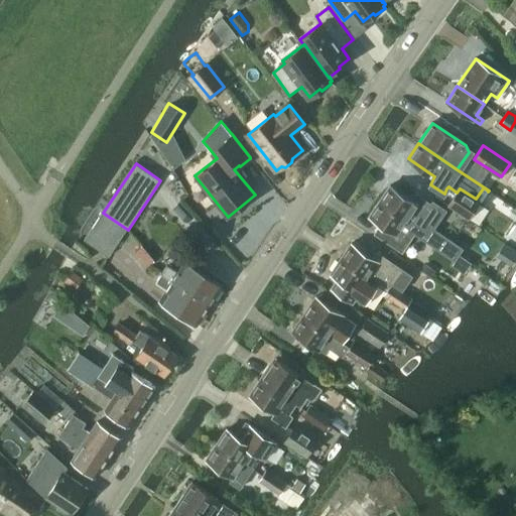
[(390,185),(380,201),(426,232),(429,226),(430,226),(433,229),(446,209),(432,200),(430,204),(420,198),(416,204),(390,185)]
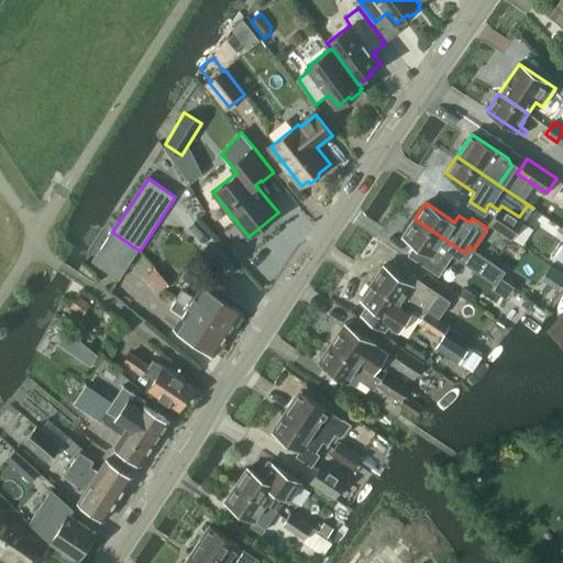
[(498,210),(489,223),(510,238),(522,220),(519,217),(501,206),(498,210)]
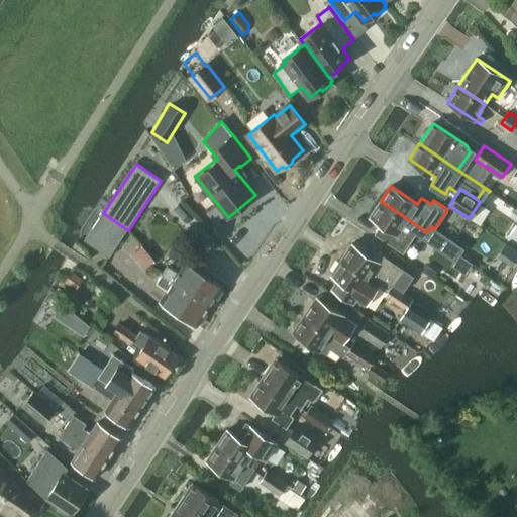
[(381,201),(371,217),(384,226),(378,235),(403,252),(416,233),(424,238),(433,245),(441,233),(434,229),(431,226),(430,226),(427,232),(381,201)]
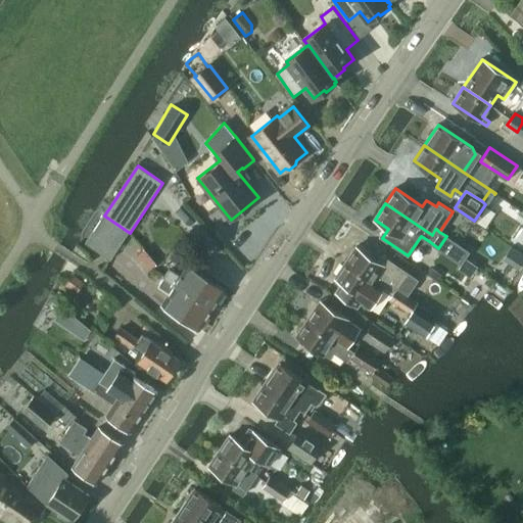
[(111,259),(130,233),(104,216),(87,243),(111,259)]
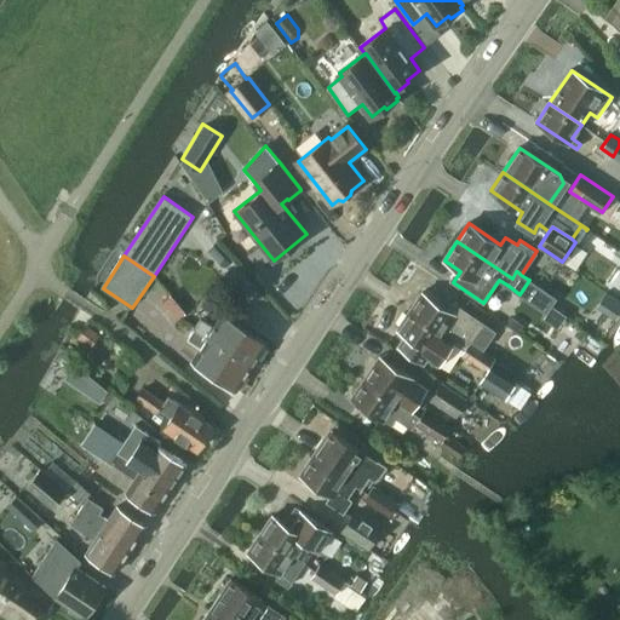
[(529,280),(520,294),(547,313),(556,298),(529,280)]
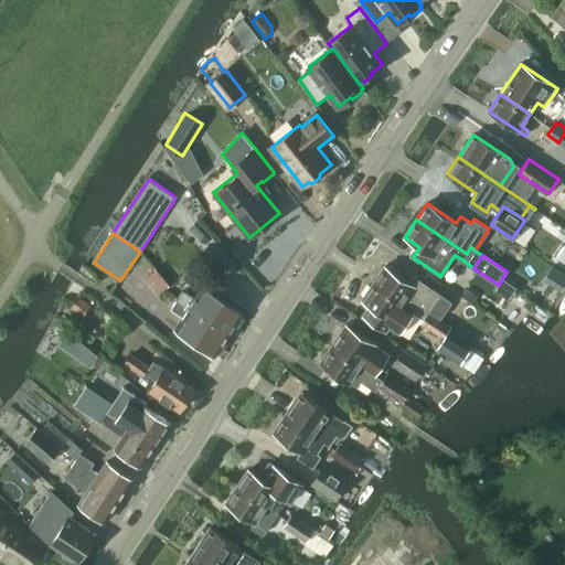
[(385,266),(374,284),(415,310),(415,309),(426,317),(429,311),(440,318),(451,301),(440,294),(414,276),(409,283),(385,266)]
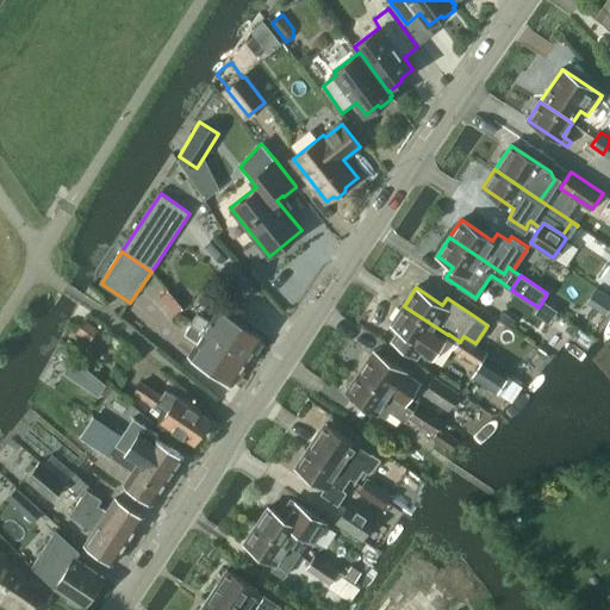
[(431,360),(448,335),(404,306),(392,324),(423,344),(418,352),(431,360)]
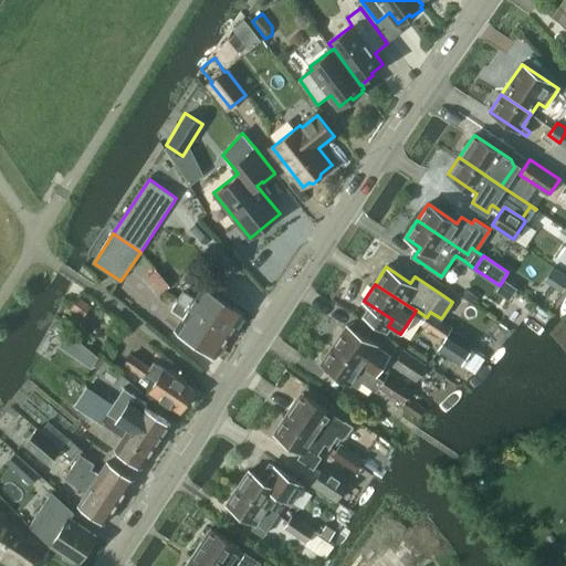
[(179,301),(232,335),(245,314),(205,286),(197,299),(186,292),(179,301)]
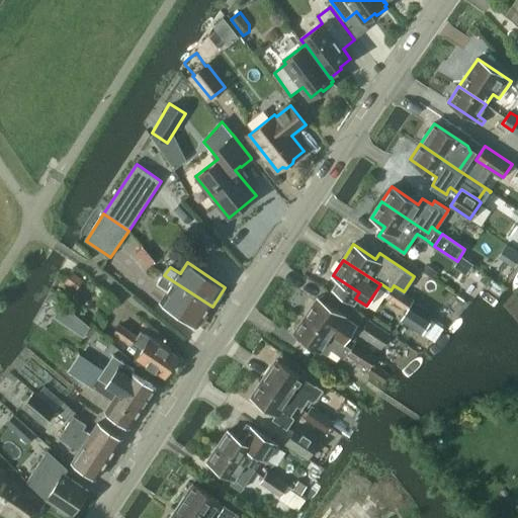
[(68,278),(65,282),(75,289),(83,279),(76,274),(73,271),(68,278)]
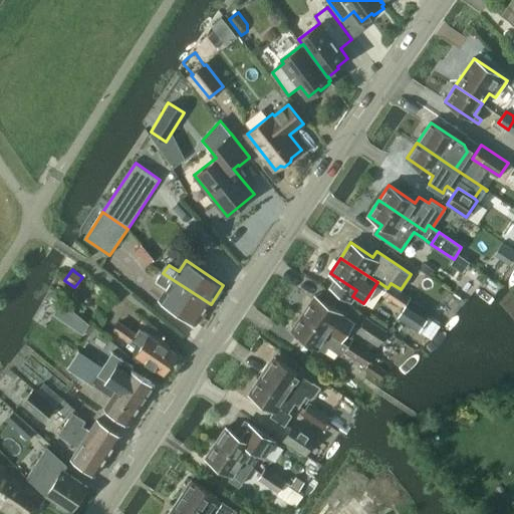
[(198,323),(211,304),(163,273),(158,281),(168,289),(161,299),(198,323)]
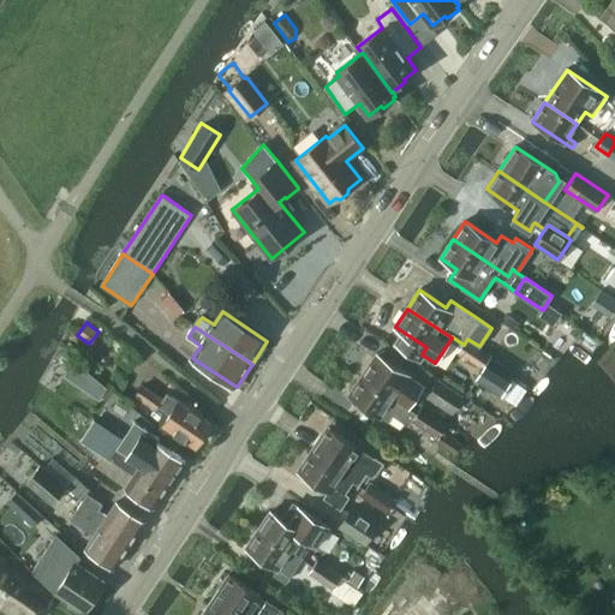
[(471,359),(475,352),(479,346),(467,339),(464,345),(459,351),(471,359)]
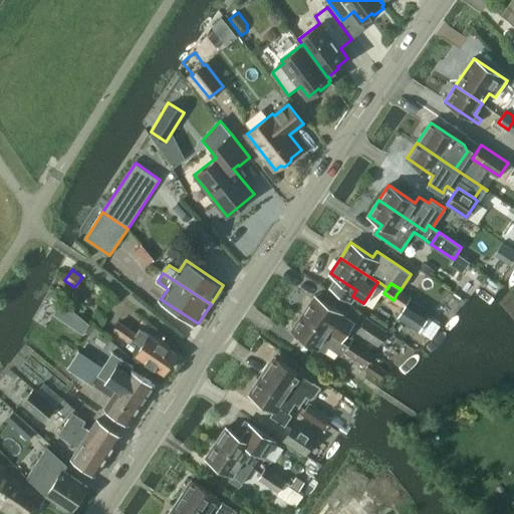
[(397,294),(394,300),(405,307),(408,302),(412,297),(401,289),(397,294)]
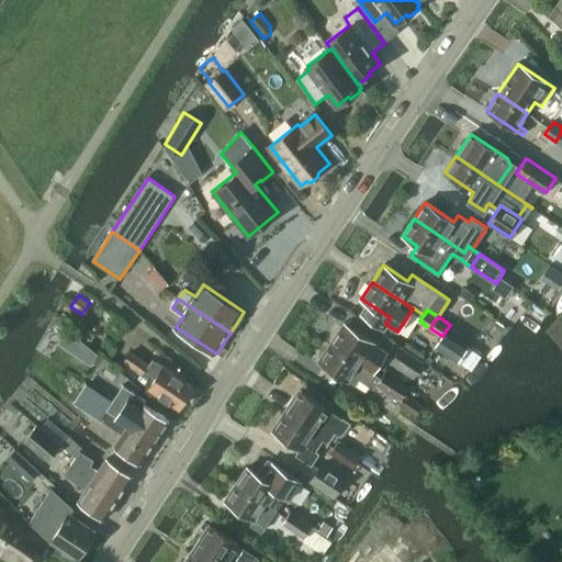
[(373,373),(373,372),(385,355),(372,345),(374,343),(345,323),(330,345),(373,373)]
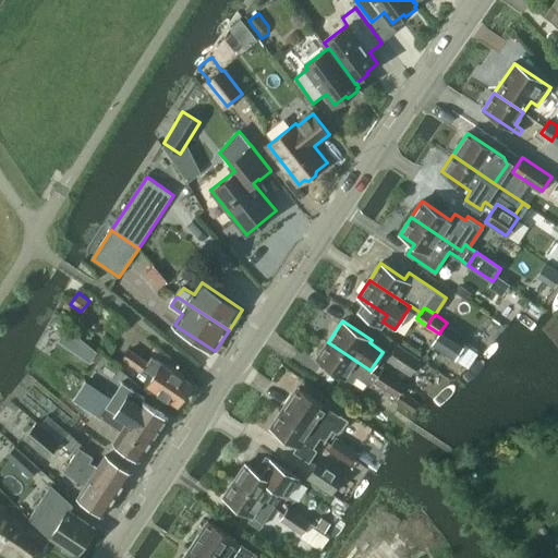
[(68,328),(60,338),(89,359),(96,349),(68,328)]
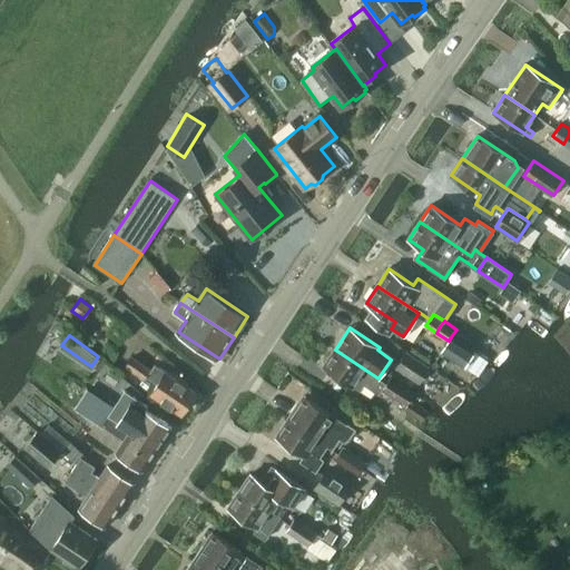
[(452,335),(449,341),(442,351),(464,365),(474,351),(452,335)]
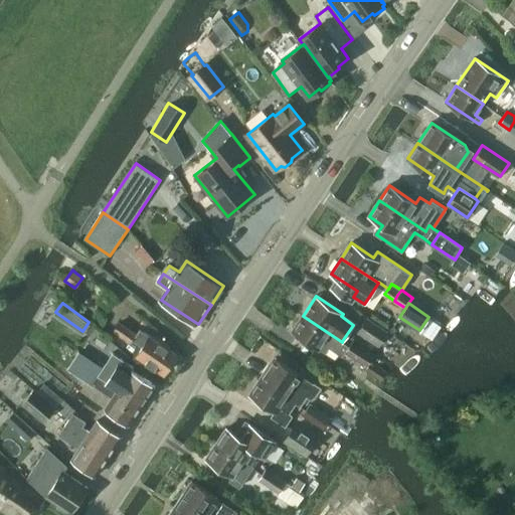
[(349,346),(342,341),(342,342),(303,316),(293,331),(326,353),(329,348),(342,356),(345,352),(355,359),(363,347),(353,340),(349,346)]
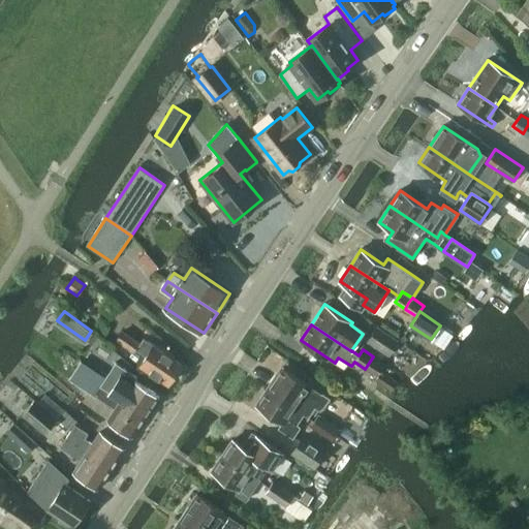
[(377,325),(367,341),(390,355),(400,340),(377,325)]
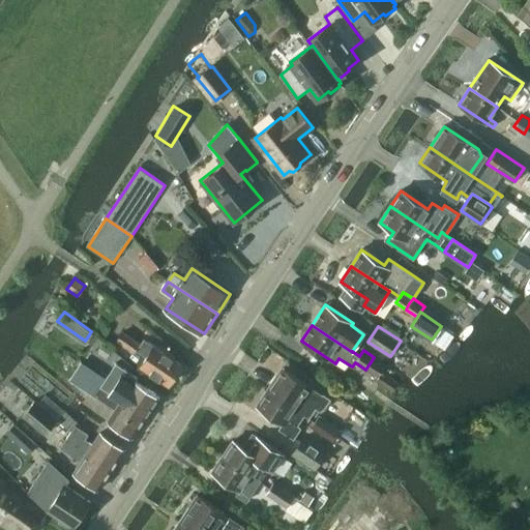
[(141,345),(123,332),(117,342),(135,353),(137,350),(146,356),(140,365),(169,385),(182,364),(144,339),(141,345)]
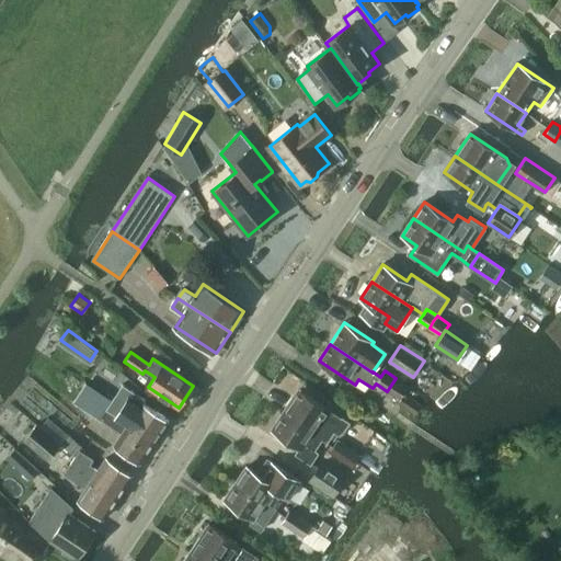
[(399,400),(404,392),(408,387),(396,378),(387,391),(399,400)]
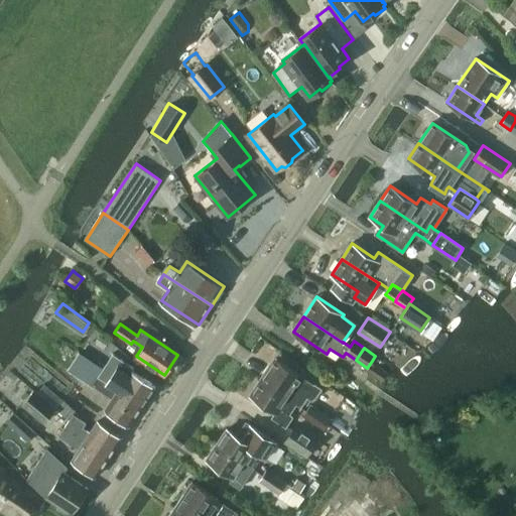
[(104,368),(98,377),(102,380),(107,383),(112,386),(116,388),(117,389),(118,390),(119,391),(142,406),(155,387),(132,373),(135,367),(120,357),(115,354),(114,355),(109,361),(105,367),(104,368)]
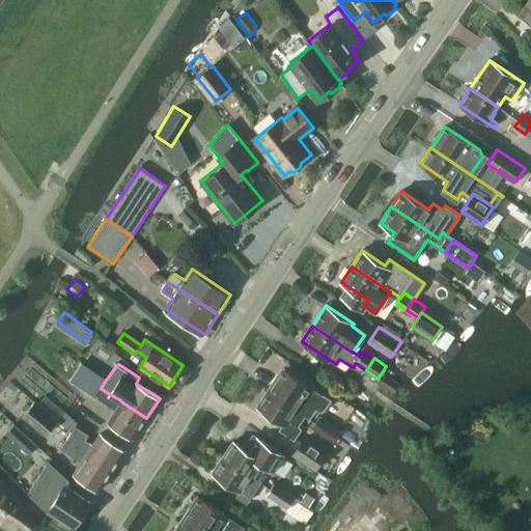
[(279,374),(268,391),(303,414),(305,416),(310,418),(317,408),(322,412),(330,399),(311,387),(283,368),(279,374)]
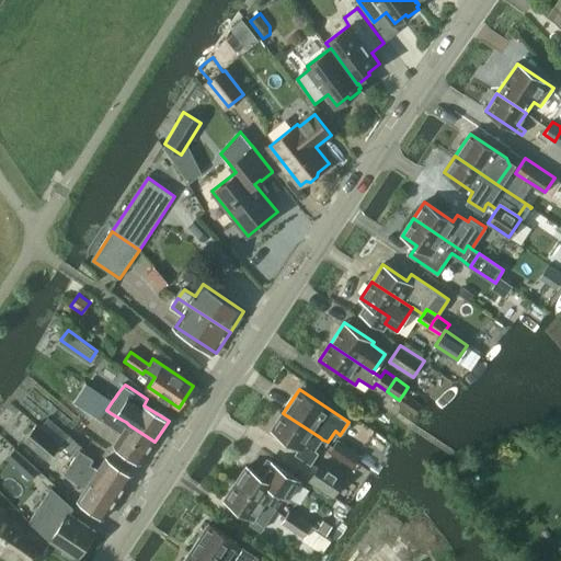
[(88,409),(84,413),(98,422),(101,419),(122,433),(113,445),(140,462),(155,442),(129,425),(128,424),(127,423),(126,422),(122,420),(116,416),(111,413),(106,410),(113,400),(112,400),(106,396),(100,391),(88,409)]
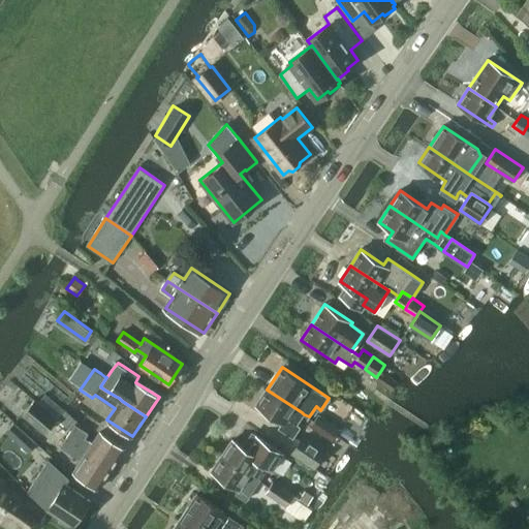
[(381,370),(376,377),(374,379),(392,391),(398,381),(381,370)]
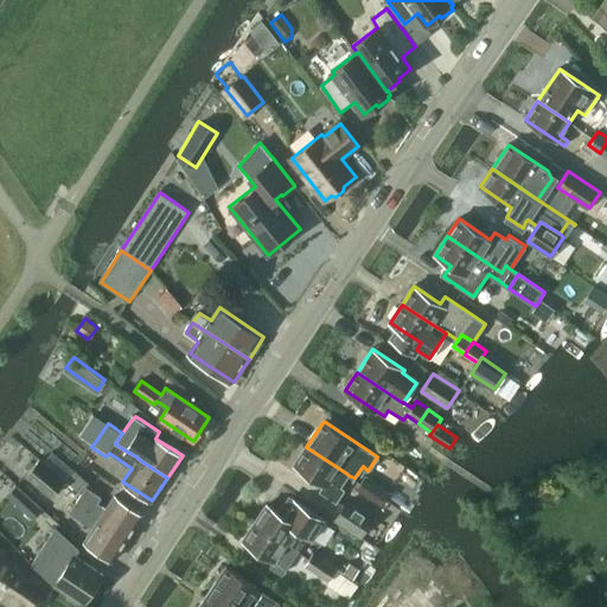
[(306,447),(294,465),(324,485),(320,491),(333,499),(337,503),(346,490),(342,486),(349,475),(346,473),(306,447)]
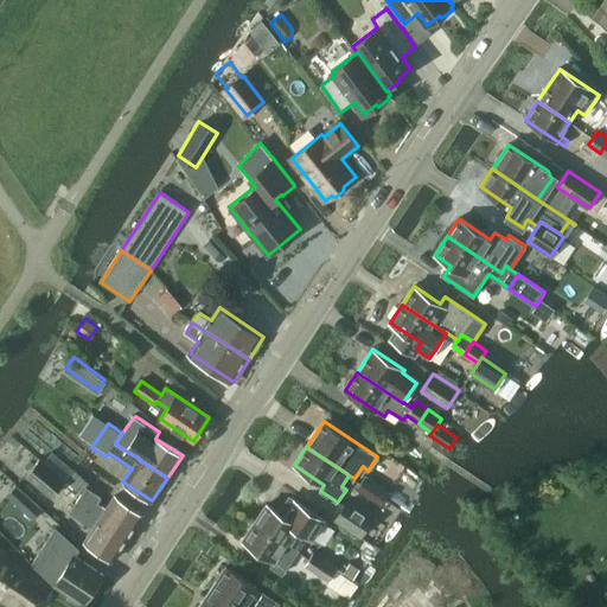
[(40,458),(25,475),(51,498),(65,480),(66,479),(40,458)]
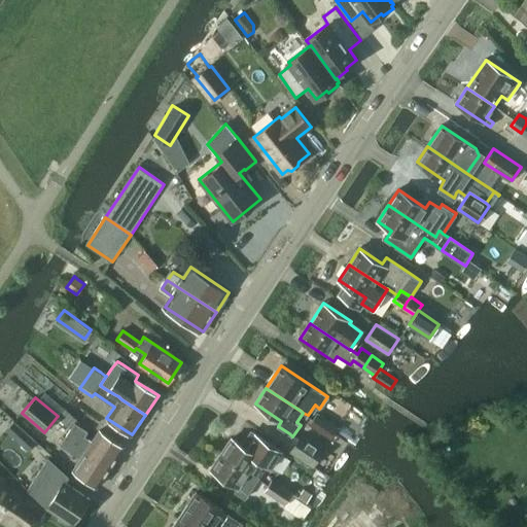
[(58,416),(57,417),(71,429),(66,436),(111,466),(125,447),(99,429),(92,441),(85,436),(89,431),(75,422),(77,419),(65,408),(58,416)]
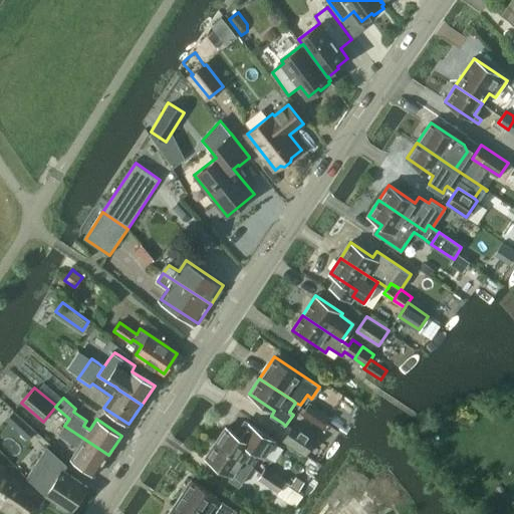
[(313,421),(319,411),(320,409),(309,402),(302,414),(313,421)]
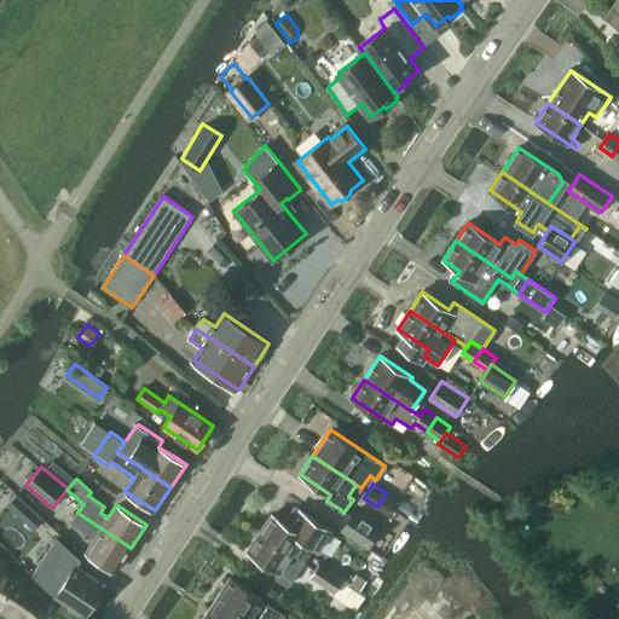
[(386,492),(377,507),(389,515),(398,501),(386,492)]
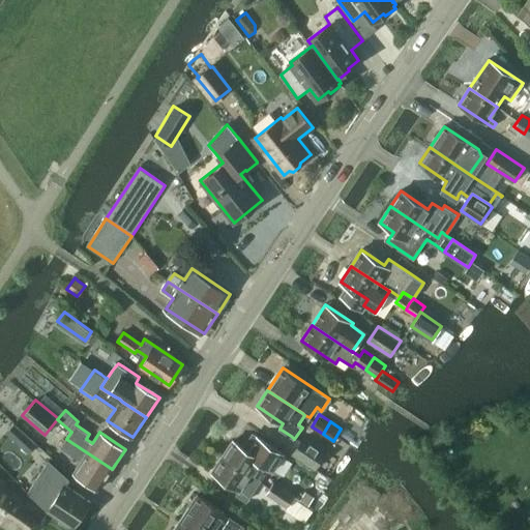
[(223,457),(260,480),(268,468),(273,472),(285,455),(255,436),(246,449),(233,440),(223,457)]
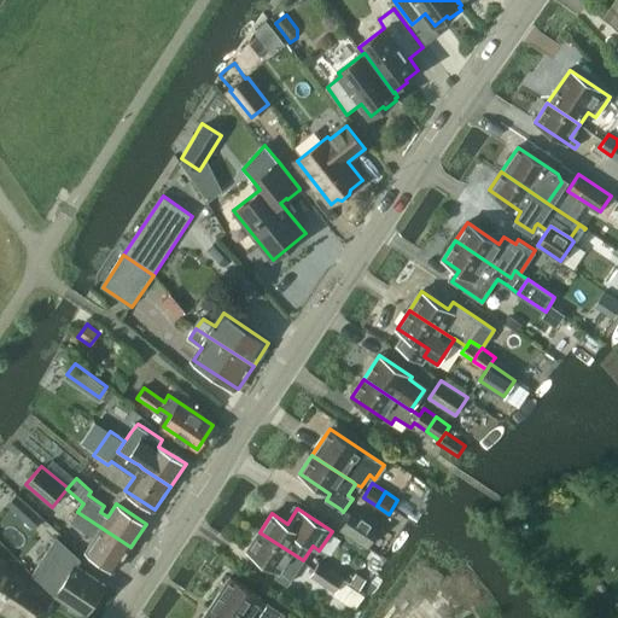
[(353,508),(339,529),(367,547),(380,528),(353,508)]
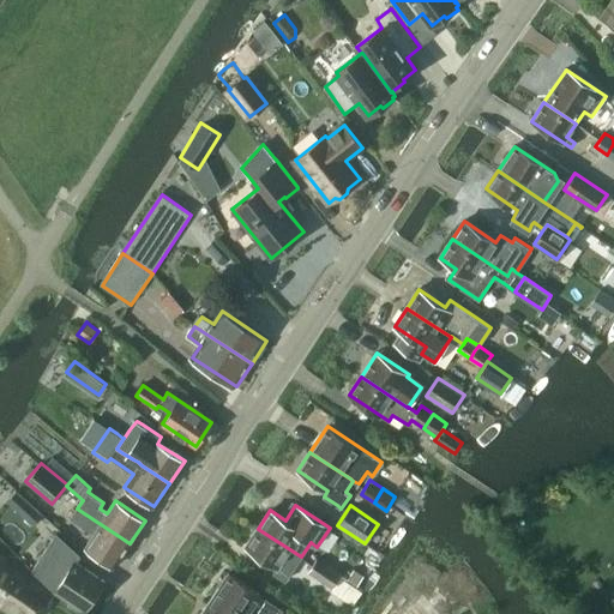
[(77,509),(70,518),(94,534),(85,547),(114,567),(130,543),(77,509)]
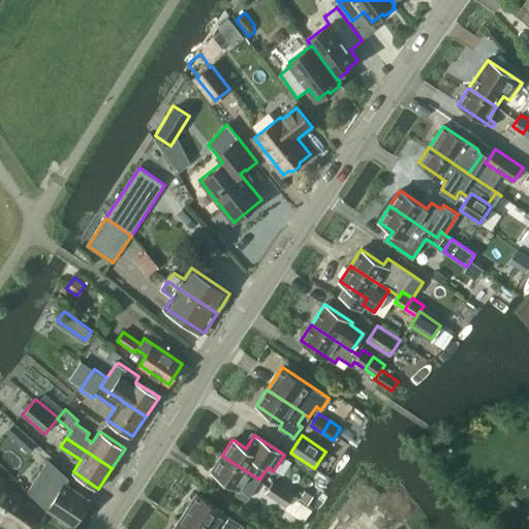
[(246,500),(259,479),(222,456),(212,471),(239,489),(236,494),(246,500)]
